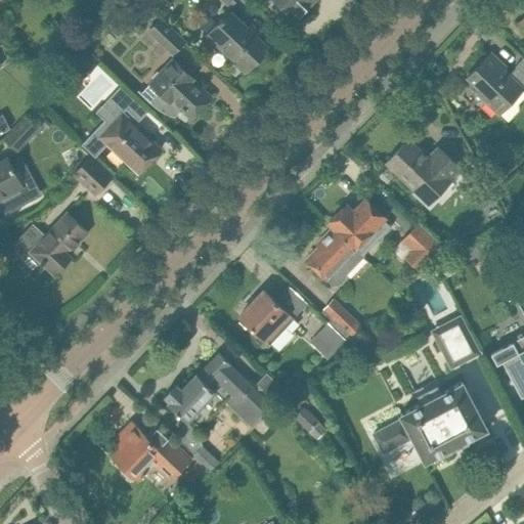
[(277,0),(284,6),(282,6),(289,12),(290,11),(296,17),(312,0),(277,0)]
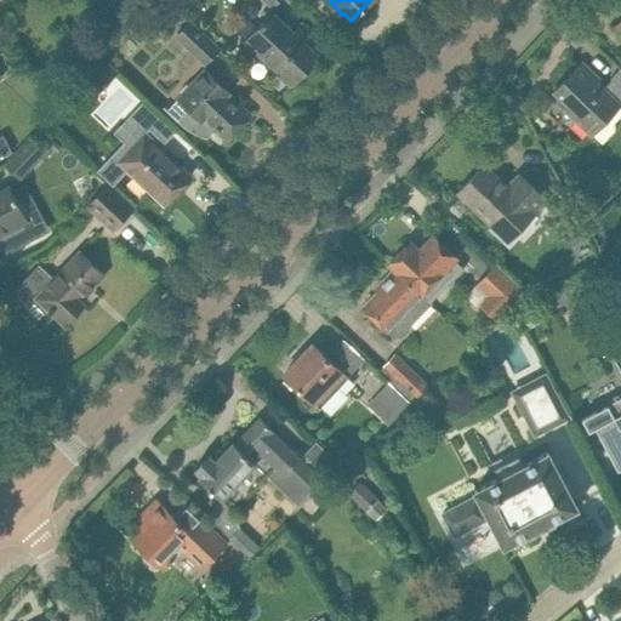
[(318,56),(272,12),(245,41),(291,84),(318,56)]
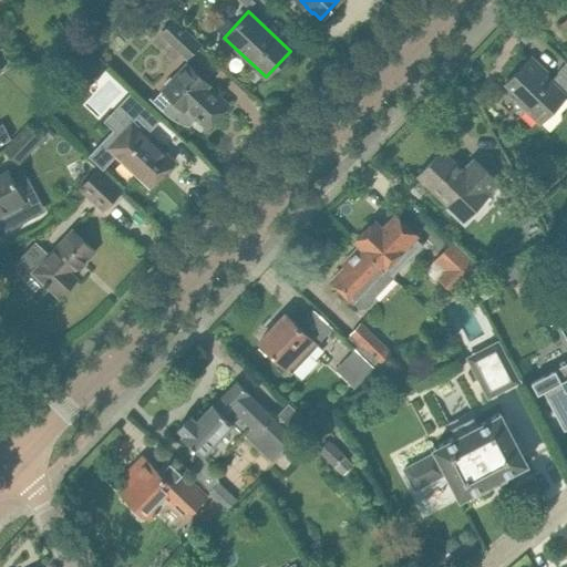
[(172,19),(160,32),(187,59),(200,44),(172,19)]
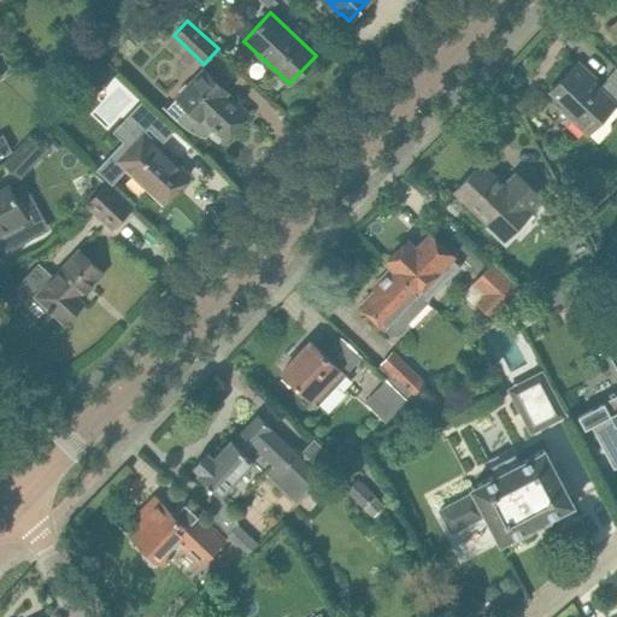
[(89,47),(69,69),(95,94),(116,72),(89,47)]
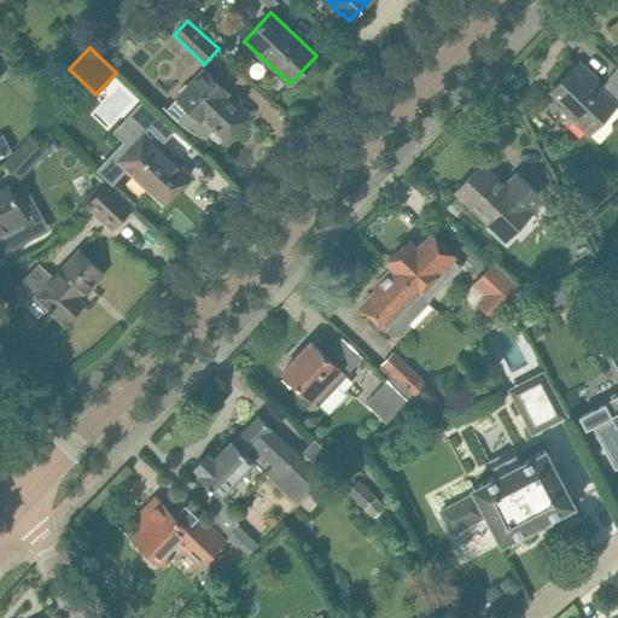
[(617,106),(617,66),(607,77),(608,79),(600,88),(593,81),(595,79),(578,62),(551,89),(561,100),(558,106),(559,118),(571,117),(589,134),(616,105),(617,106)]
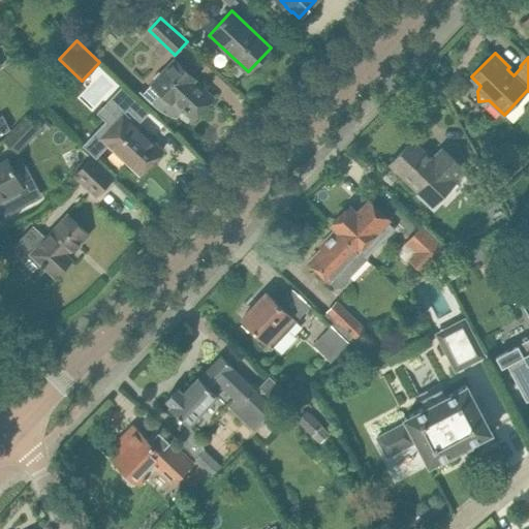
[(169,61),(149,83),(151,84),(160,92),(151,102),(153,104),(160,111),(164,113),(168,115),(176,118),(183,111),(192,119),(213,97),(197,83),(194,80),(194,79),(174,62),(173,63),(169,61)]
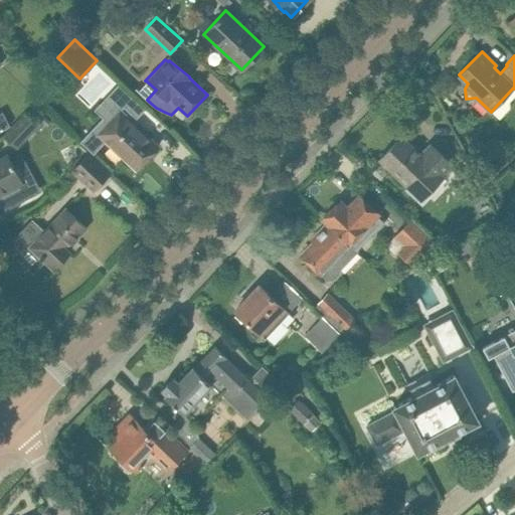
[(120,84),(107,98),(120,110),(124,106),(136,118),(145,109),(120,84)]
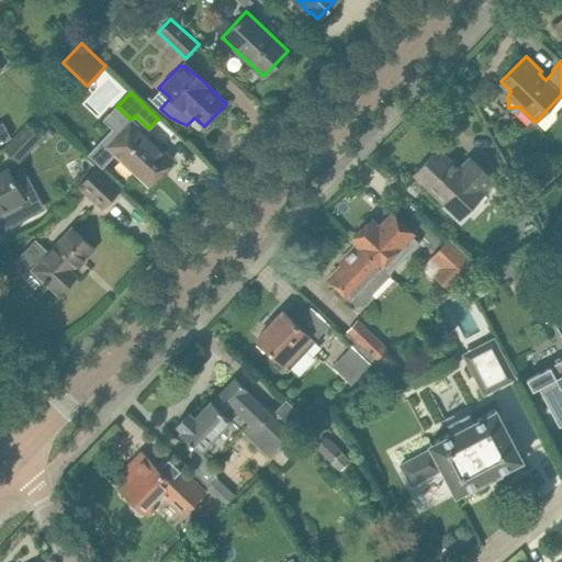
[(172,159),(157,145),(131,120),(107,146),(148,186),(172,159)]
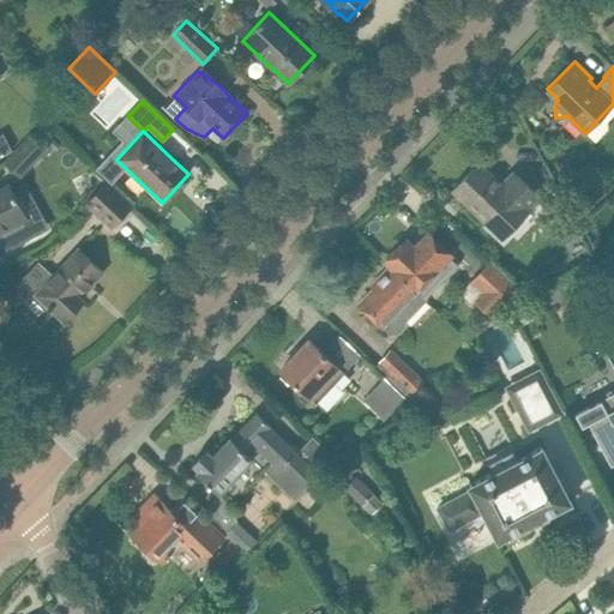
[(20,175),(54,139),(44,132),(38,138),(31,132),(5,162),(20,175)]
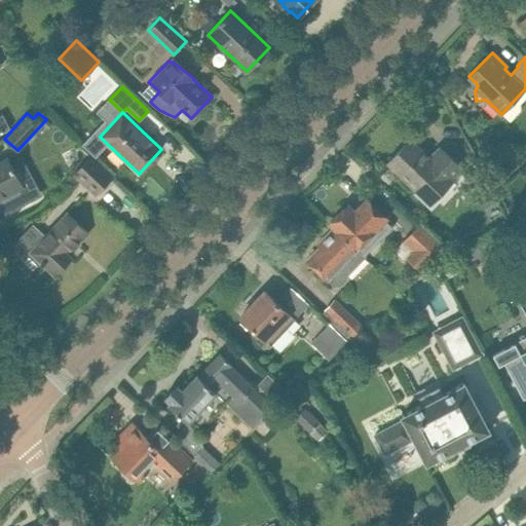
[(0,134),(10,128),(2,114),(0,115),(0,134)]
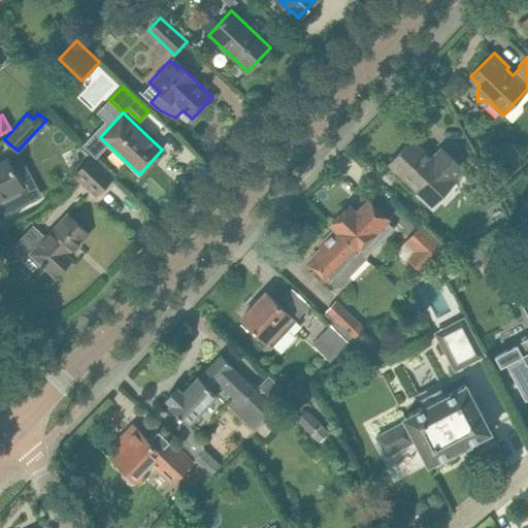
[(411,140),(389,164),(418,192),(416,194),(432,210),(456,185),(453,182),(464,170),(441,149),(431,159),(411,140)]
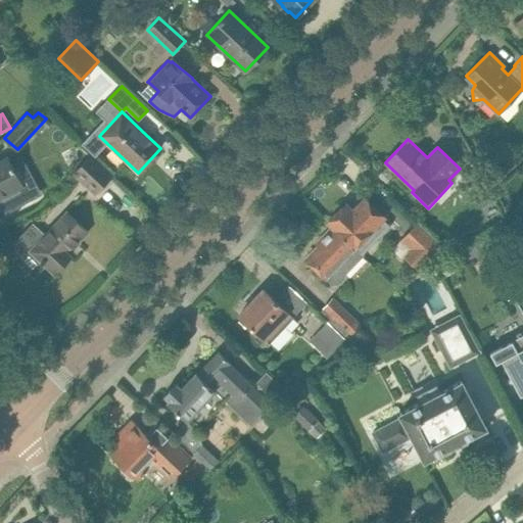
[(111,174),(90,153),(73,173),(94,192),(111,174)]
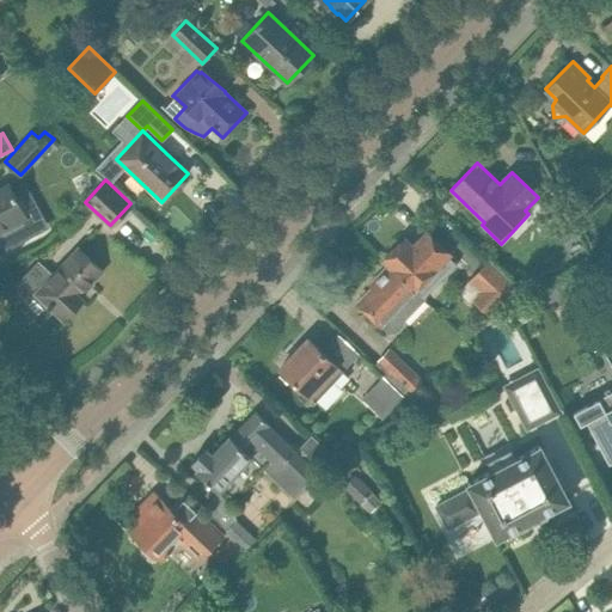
[(0,189),(0,252),(31,237),(23,220),(26,218),(8,184),(0,189)]
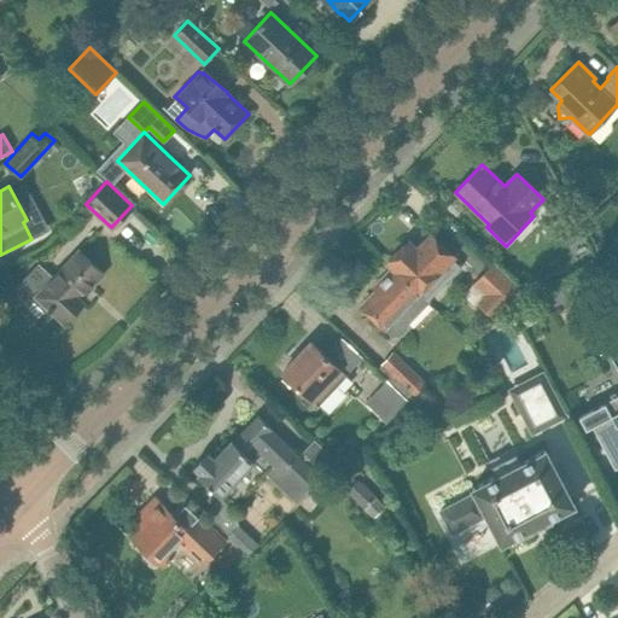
[(417,249),(408,240),(386,262),(386,263),(391,268),(427,301),(461,266),(452,257),(454,256),(431,234),(417,249)]
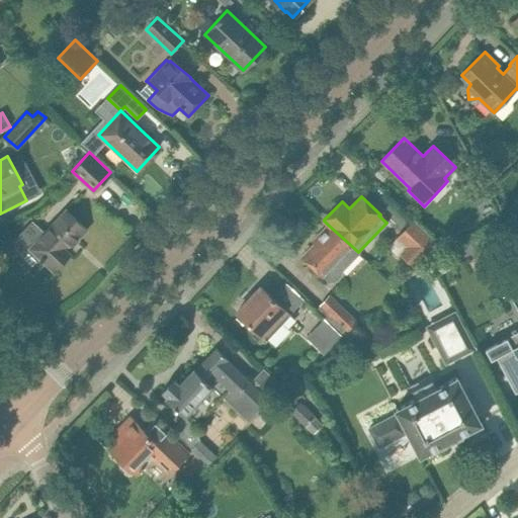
[(87,229),(72,216),(66,209),(44,233),(30,248),(54,270),(70,253),(67,250),(87,229)]
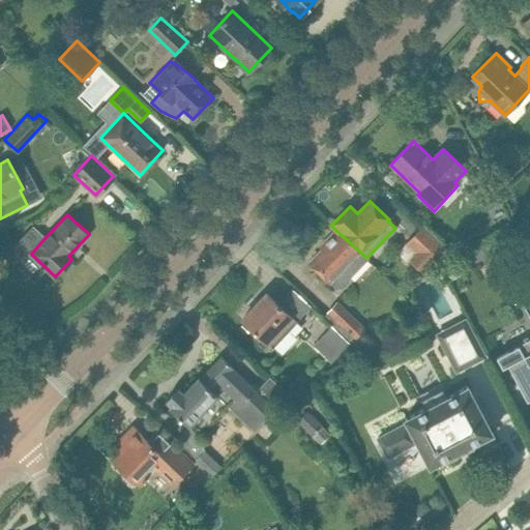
[(423,224),(407,241),(417,252),(410,259),(424,273),(448,247),(423,224)]
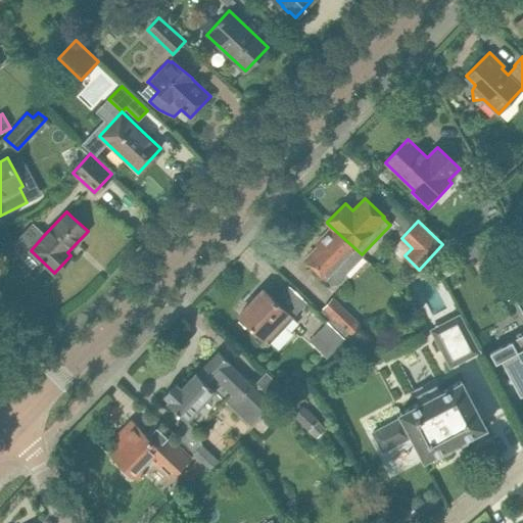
[(362,254),(331,227),(320,239),(323,242),(305,259),(324,279),(325,278),(333,286),(335,284),(336,284),(340,283),(345,278),(345,273),(363,255),(362,254)]
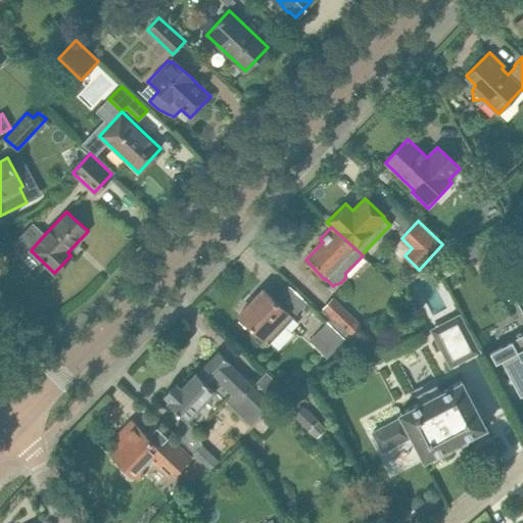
[(264,289),(238,316),(253,330),(263,338),(269,344),(285,326),(293,318),(287,312),(288,312),(279,302),(275,299),(264,289)]
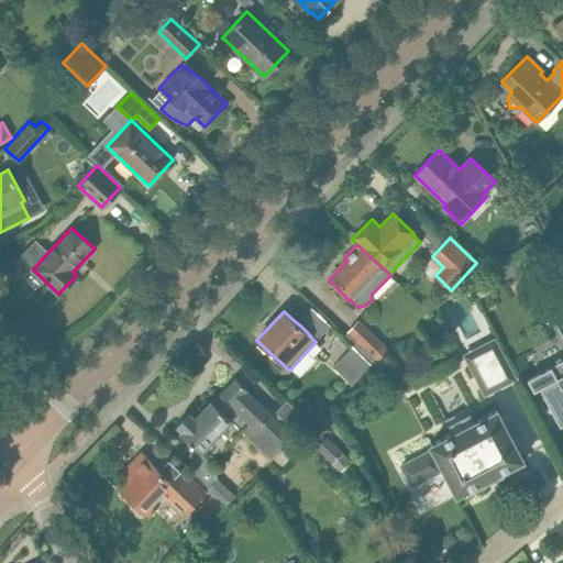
[(372,366),(372,365),(387,350),(357,321),(343,337),(352,345),(372,366)]
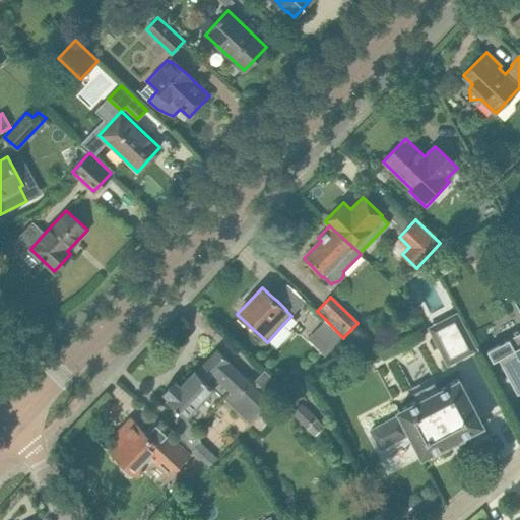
[(447,366),(477,349),(457,311),(427,327),(447,366)]
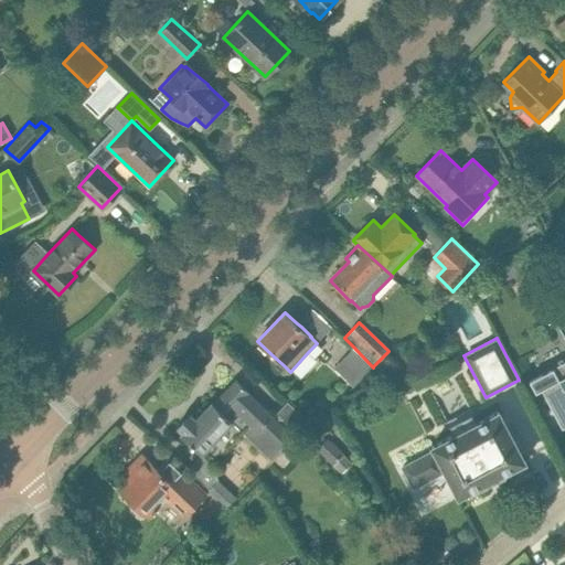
[(354,349),(344,358),(363,376),(373,368),(354,349)]
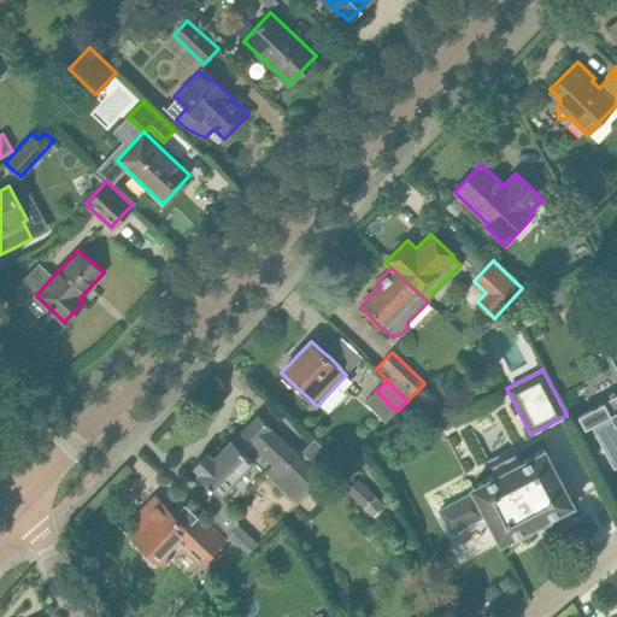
[(586,413),(580,416),(586,430),(593,427),(597,434),(603,446),(613,466),(616,464),(616,393),(601,401),(595,404),(598,407),(586,413)]
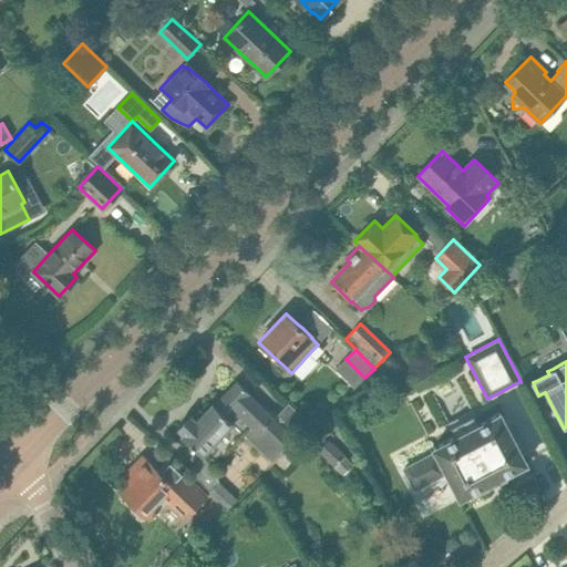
[(191,414),(177,429),(183,434),(182,435),(191,444),(202,455),(212,464),(212,463),(214,462),(216,464),(244,433),(260,449),(268,440),(280,452),(294,437),(275,419),(248,393),(249,393),(237,381),(213,405),(212,403),(196,420),(191,414)]
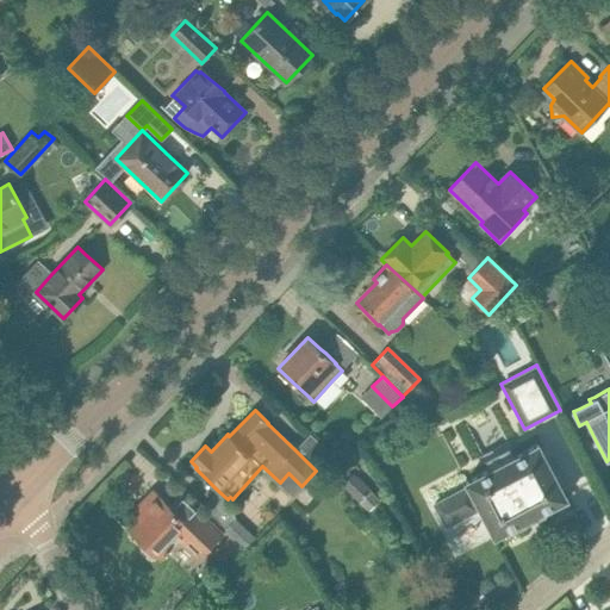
[(539,442),(464,483),(466,485),(433,503),(446,529),(480,510),(496,540),(570,499),(539,442)]
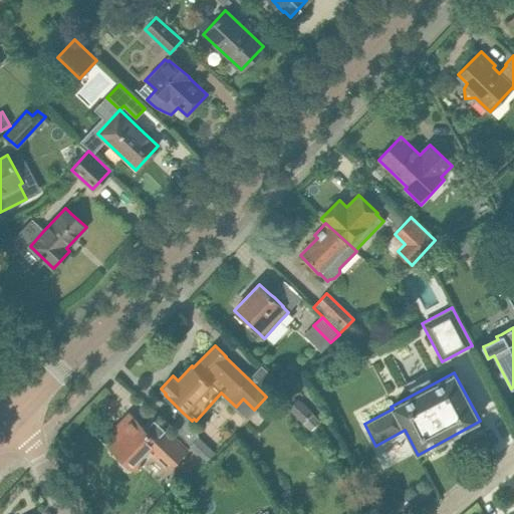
[(297,400),(286,410),(302,426),(303,425),(310,433),(320,424),(297,400)]
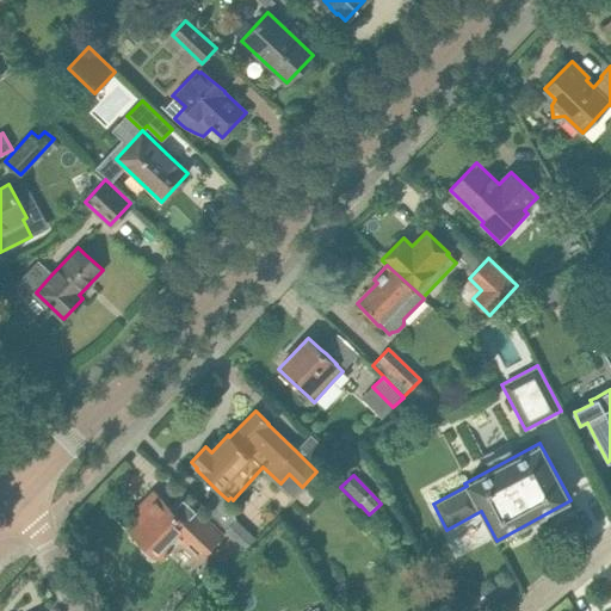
[(141,523),(133,531),(144,543),(141,549),(150,560),(158,556),(160,557),(174,543),(193,562),(204,553),(221,535),(198,512),(180,495),(170,507),(158,497),(144,510),(148,513),(142,519),(143,519),(141,523)]
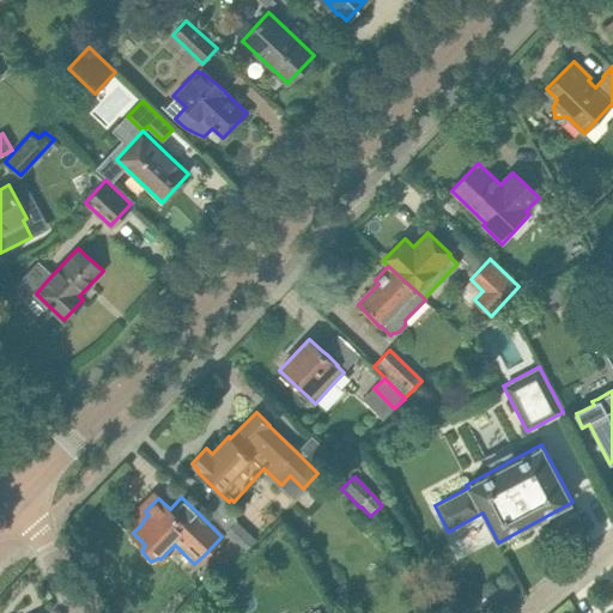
[(224,533),(230,538),(204,565),(217,578),(244,551),(247,553),(259,539),(236,521),(224,533)]
